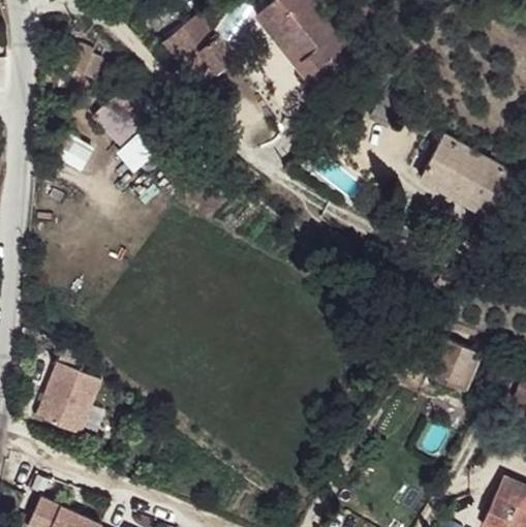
[(271,0),(263,6),(305,57),(301,60),(315,79),(351,51),(311,4),(314,0),(271,0)]
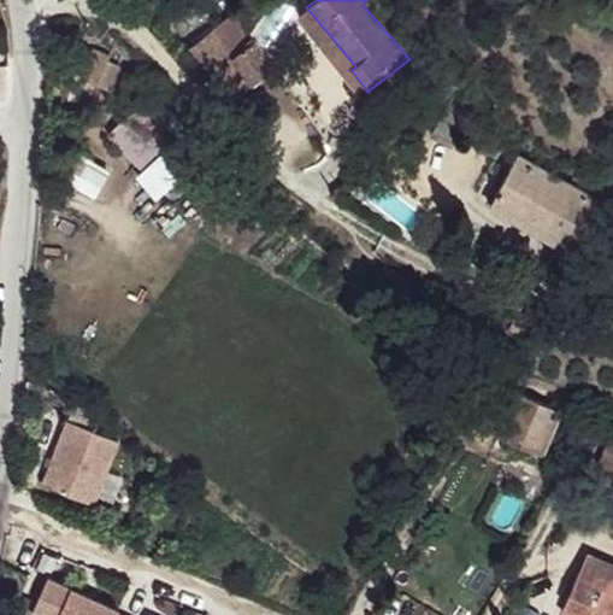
[(306,7),(295,17),(360,99),(367,92),(351,70),(355,66),(306,7)]
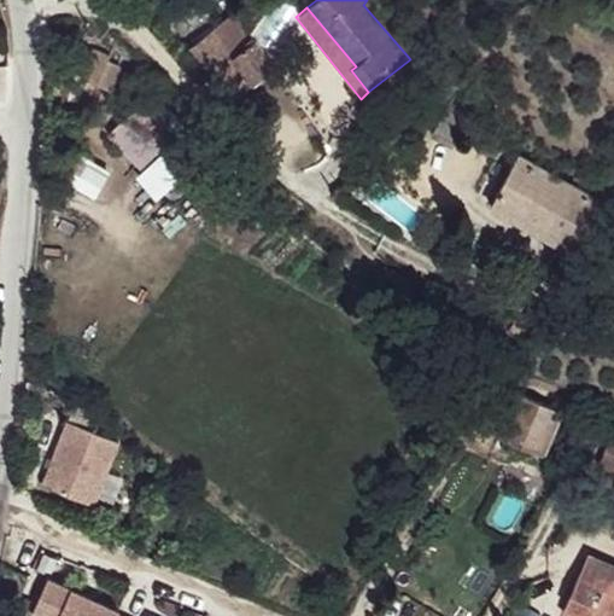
[(234,13),(211,33),(231,59),(255,45),(247,33),(234,13)]
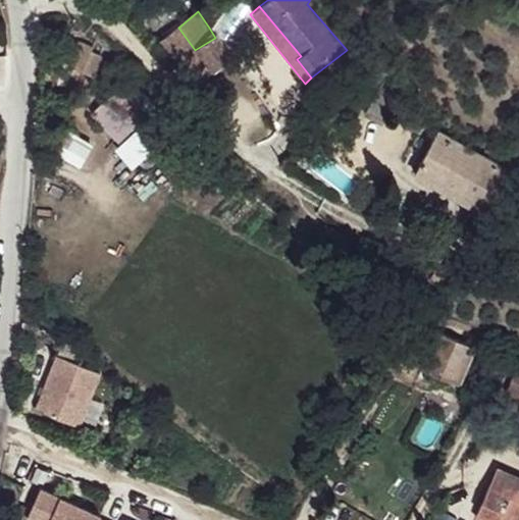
[(178,28),(163,41),(179,61),(195,51),(195,50),(178,28)]
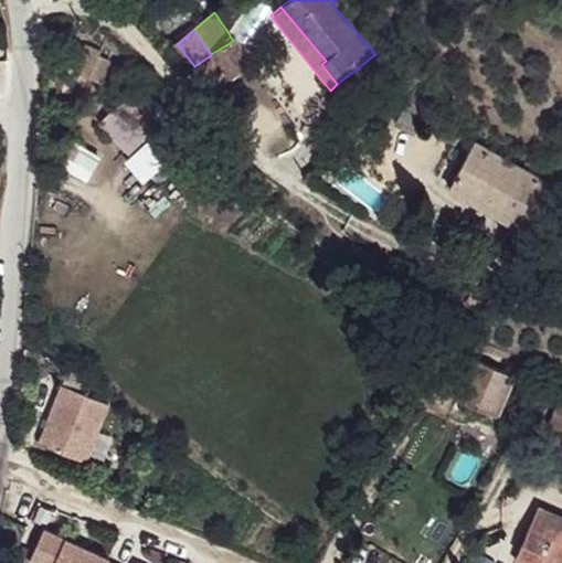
[(252,65),(233,41),(211,54),(232,80),(252,65)]
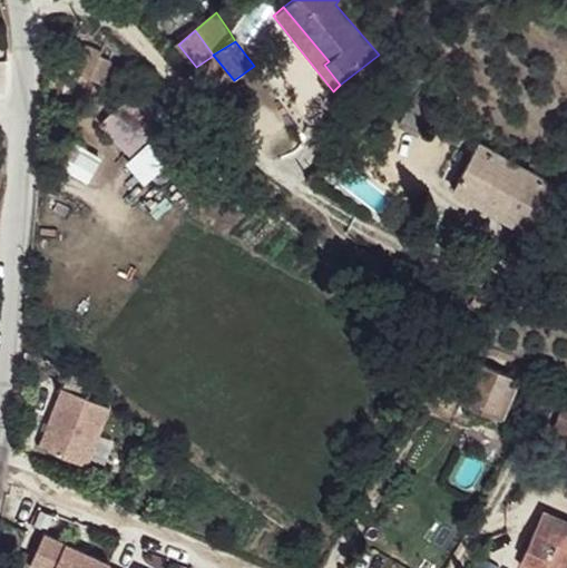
[(87,48),(74,76),(100,86),(110,61),(99,59),(101,52),(87,48)]
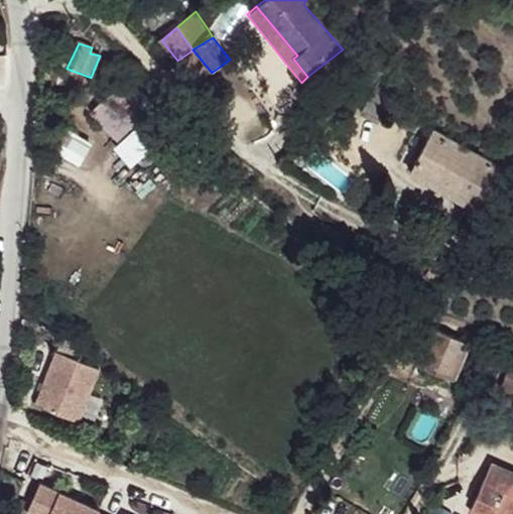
[(193,50),(177,60),(198,85),(212,73),(193,49),(193,50)]
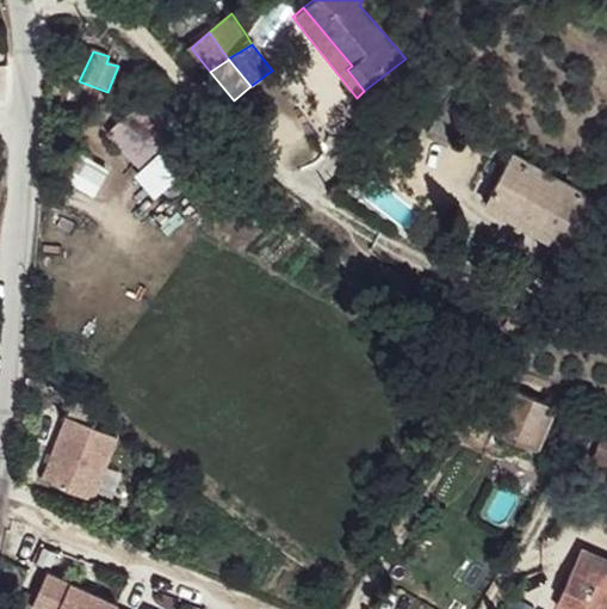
[(135,92),(103,147),(137,168),(171,112),(135,92)]
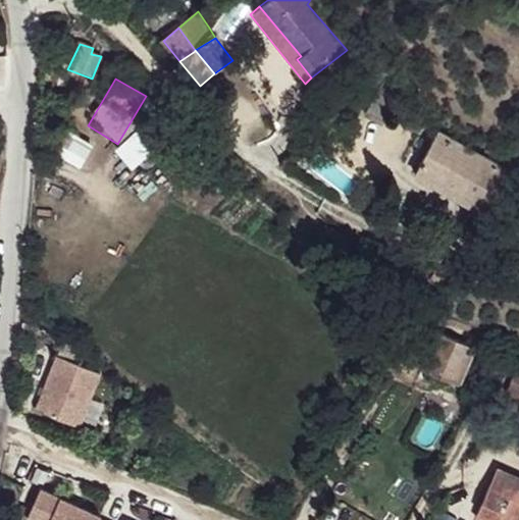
[(109,144),(134,173),(162,150),(138,120),(109,144)]
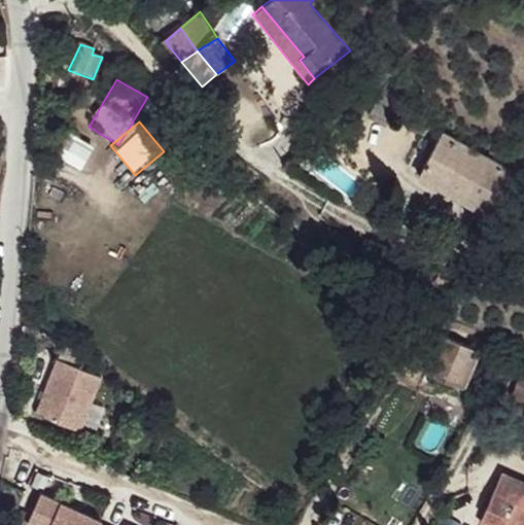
[(513,176),(441,135),(417,178),(488,219),(513,176)]
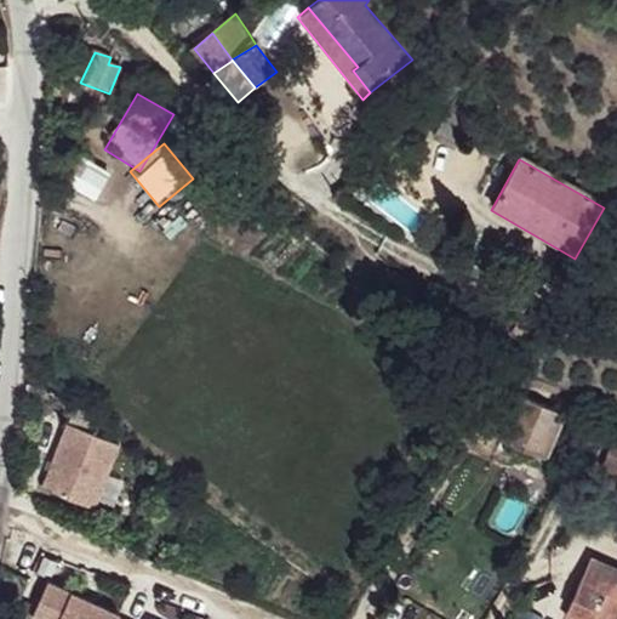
[(507,442),(542,458),(560,416),(519,398),(512,415),(501,441),(507,442)]
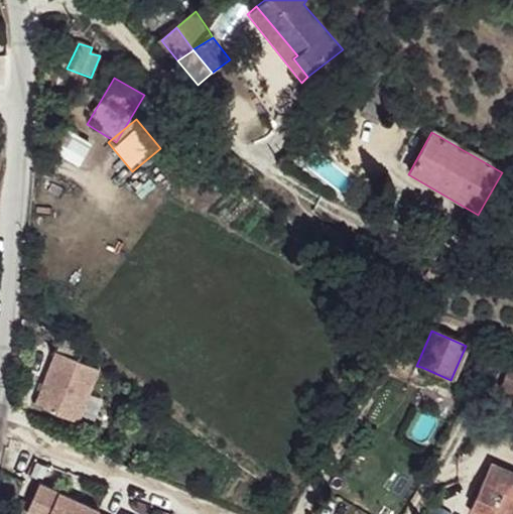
[(399,358),(416,366),(425,345),(408,337),(399,358)]
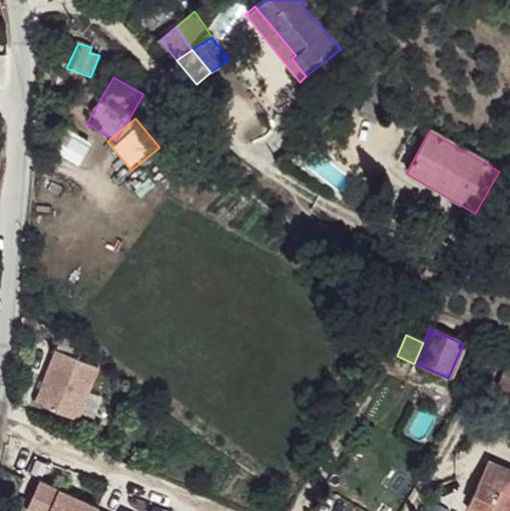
[(97,369),(55,352),(34,405),(77,421),(78,418),(92,423),(101,400),(87,394),(97,369)]
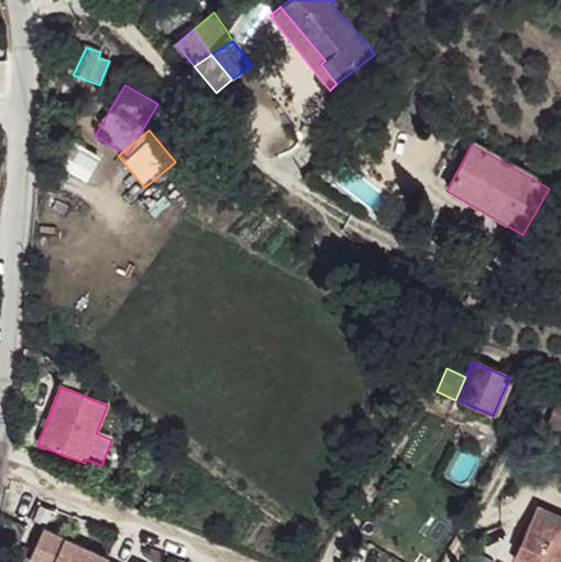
[(560,399),(558,398),(545,428),(560,434),(560,399)]
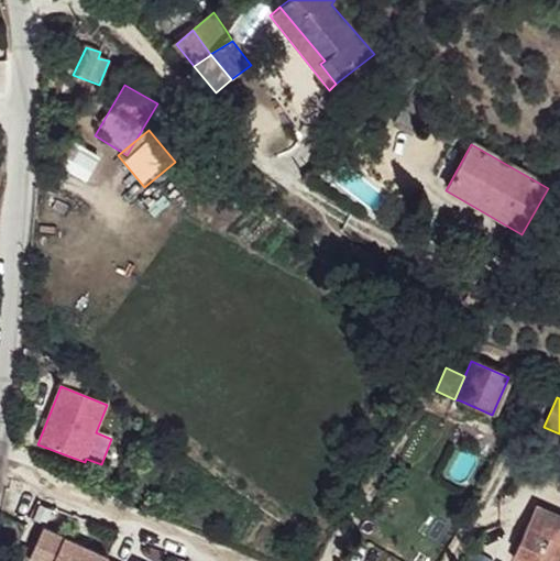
[(487,425),(492,415),(460,400),(456,410),(487,425)]
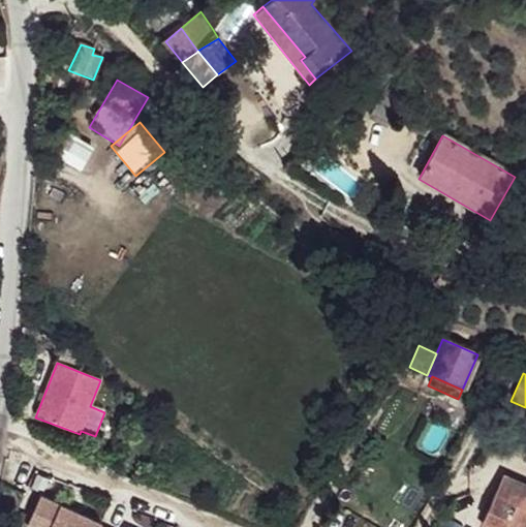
[(481,526),(525,526),(525,488),(502,478),(481,526)]
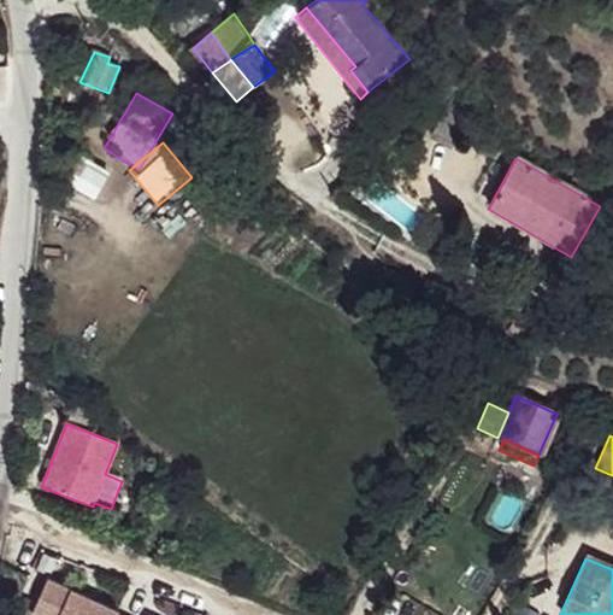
[(110,614),(45,585),(31,614),(110,614)]
